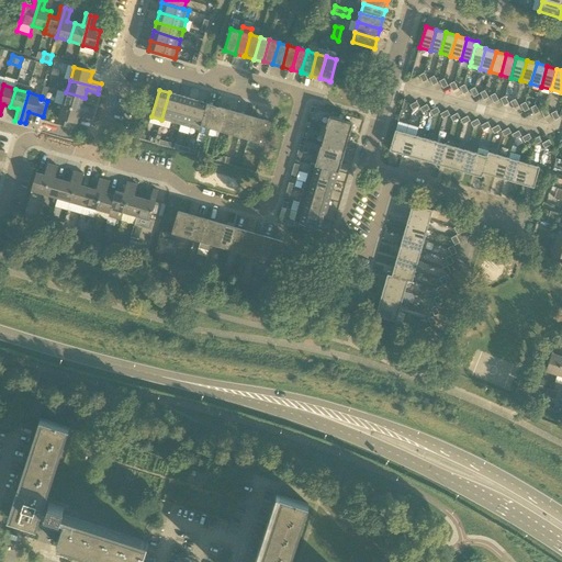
[(82,105),(85,98),(66,92),(63,105),(92,114),(93,109),(82,105)]
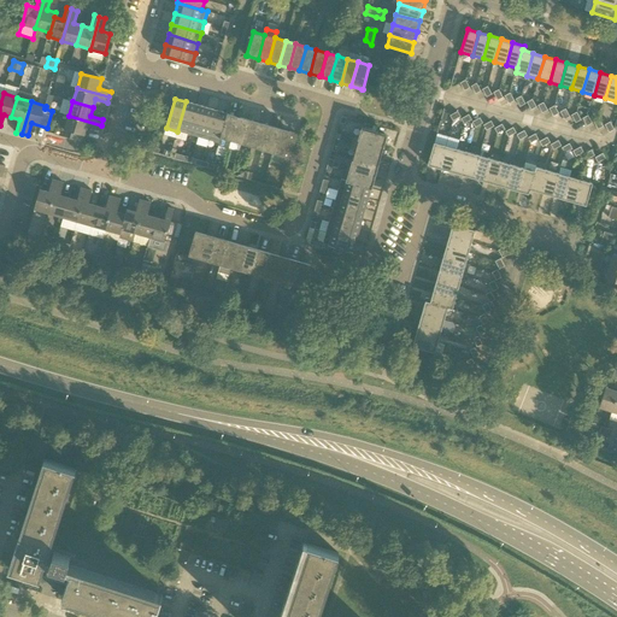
[(188,134),(197,105),(186,101),(177,131),(188,134)]
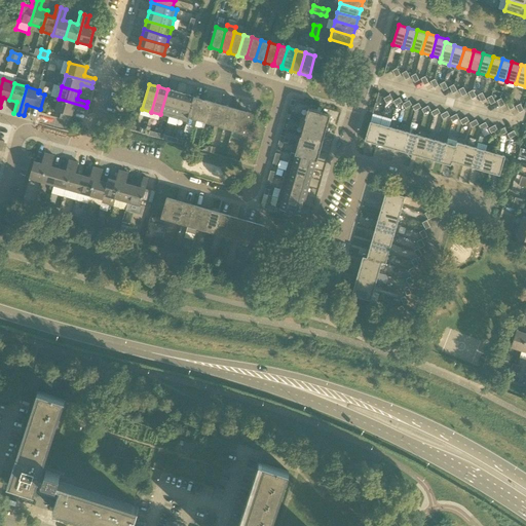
[(167,89),(160,114),(168,117),(177,91),(167,89)]
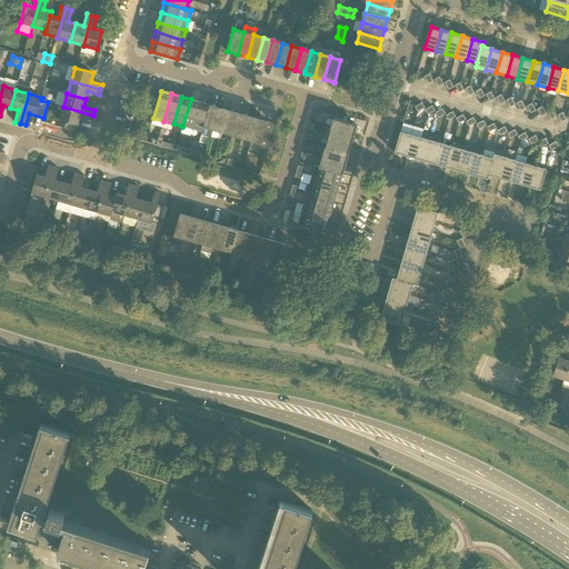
[(200,102),(191,99),(182,127),(192,129),(200,102)]
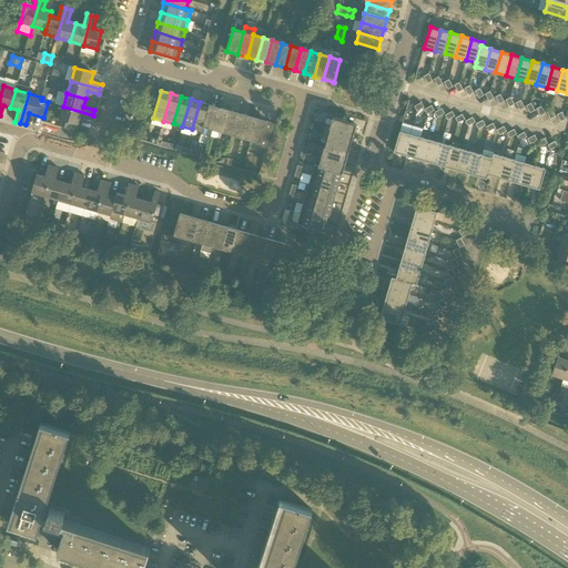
[(203,127),(210,104),(200,102),(192,129),(202,132),(203,127)]
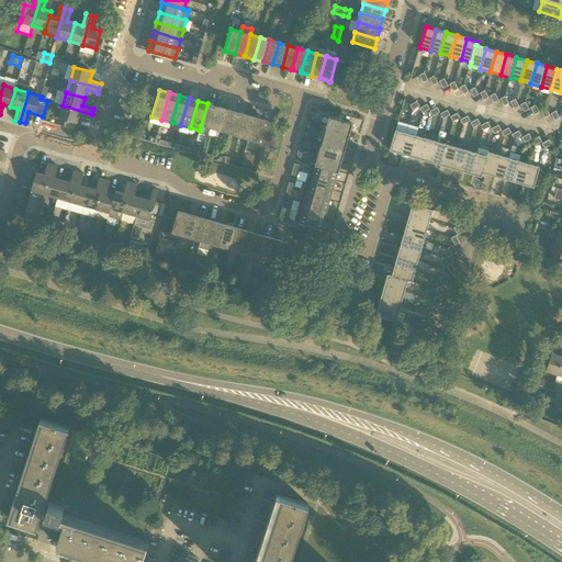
[(211,128),(216,107),(208,103),(201,125),(200,131),(199,133),(208,135),(210,127),(211,128)]
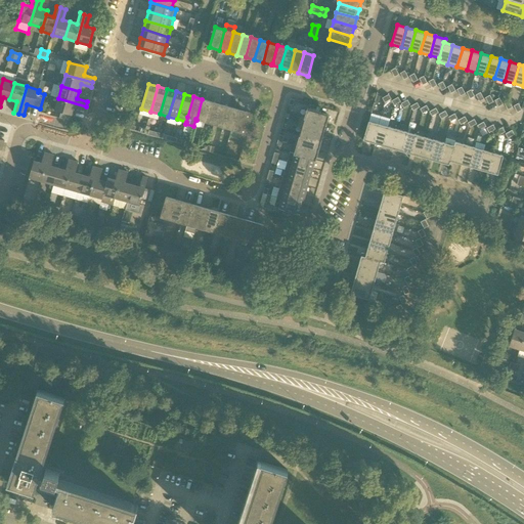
[(84,111),(86,106),(58,98),(55,111),(61,112),(59,118),(70,121),(74,107),(84,111)]
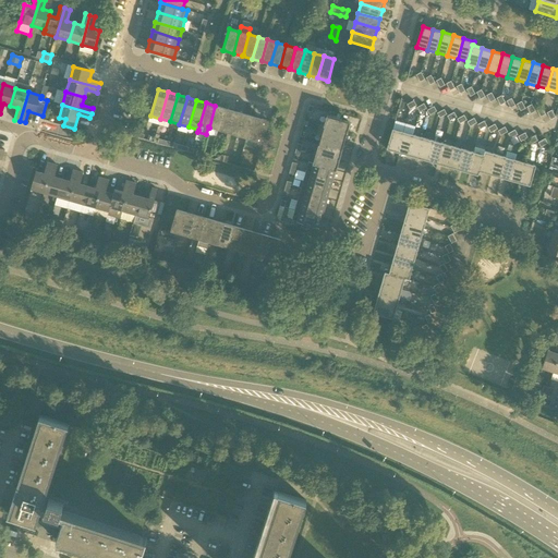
[(218,130),(225,108),(215,106),(209,128),(218,130)]
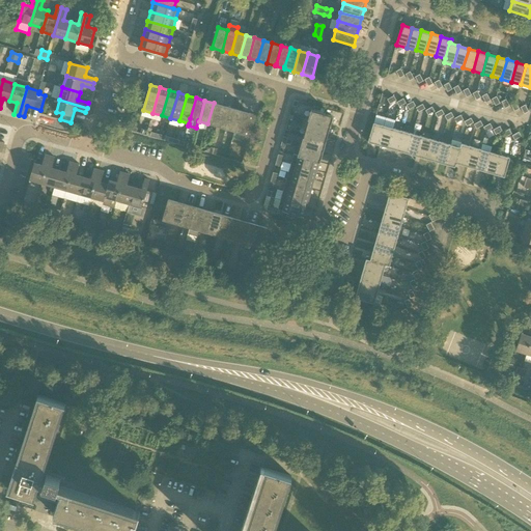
[(217,127),(223,106),(214,103),(207,123),(217,127)]
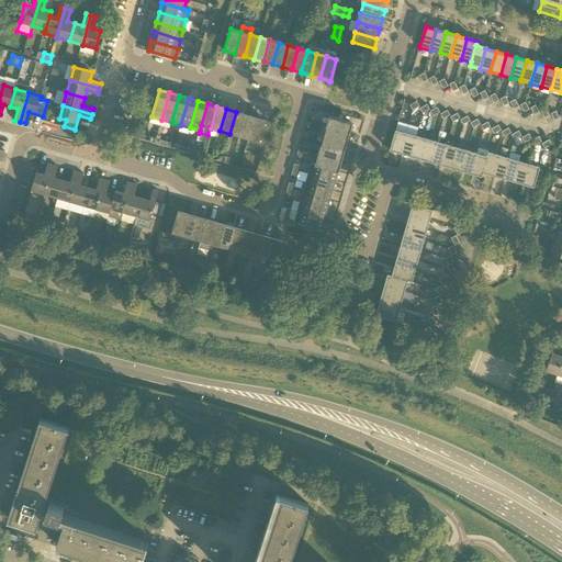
[(239,136),(245,114),(236,112),(229,134),(239,136)]
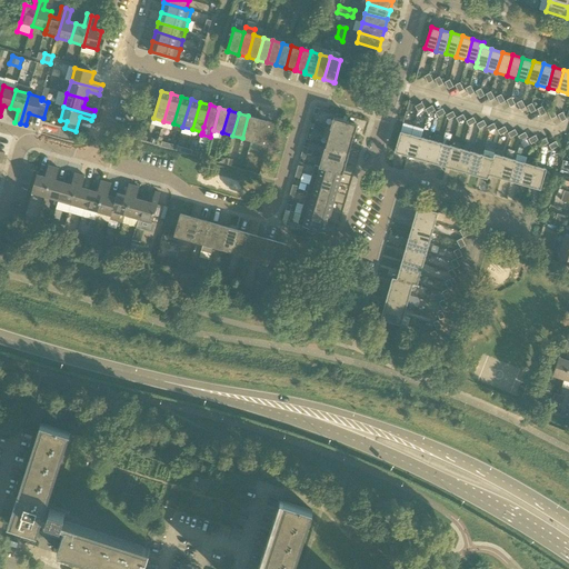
[(251,141),(258,119),(248,116),(242,138),(251,141)]
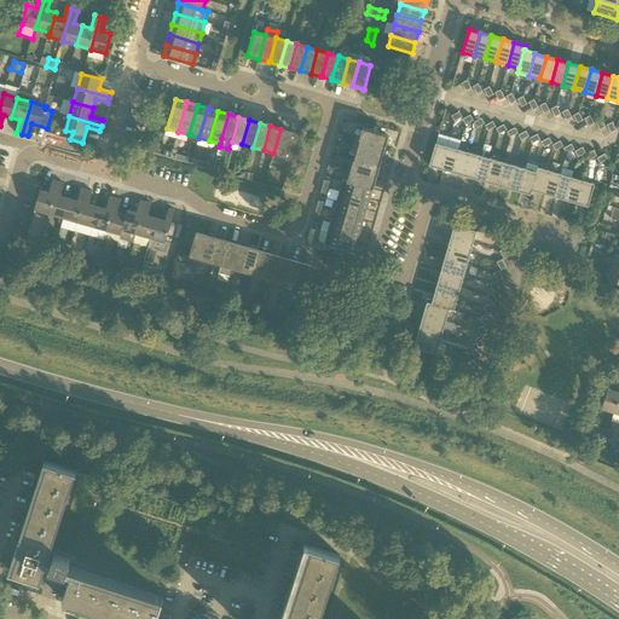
[(299,134),(281,129),(273,154),(284,156),(282,166),(289,167),(299,134)]
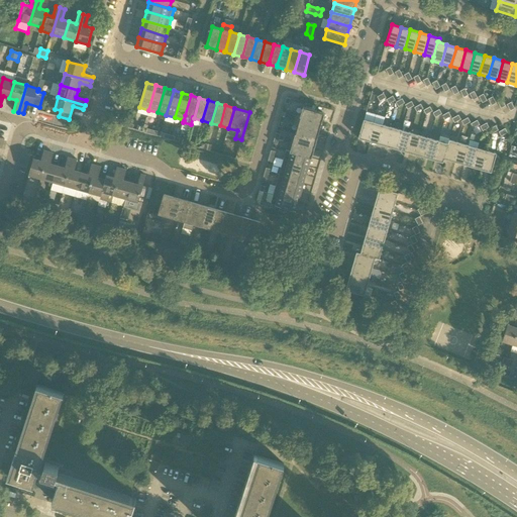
[(301,117),(321,123),(324,114),(304,108),(301,117)]
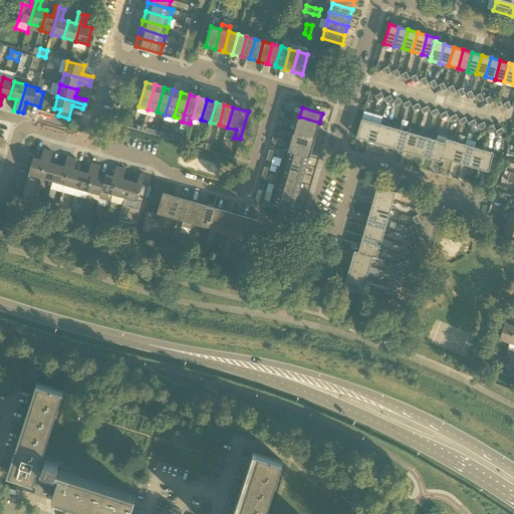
[(317,131),(319,122),(299,116),(297,125),(317,131)]
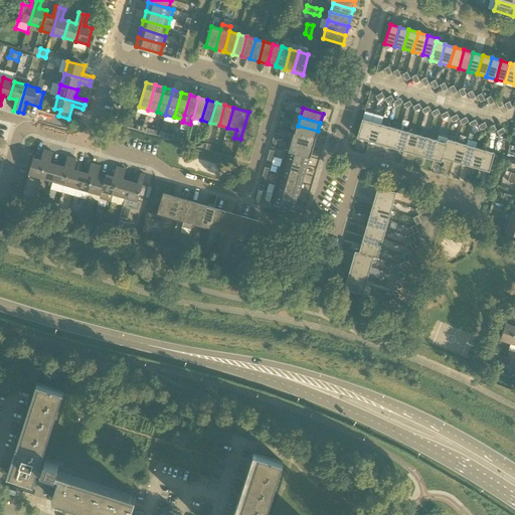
[(366,141),(372,122),(362,119),(357,138),(366,141)]
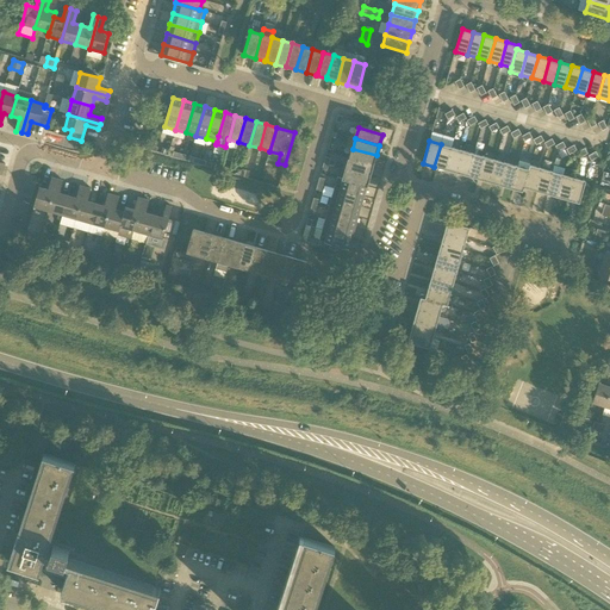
[(446,170),(452,148),(441,144),(434,167),(446,170)]
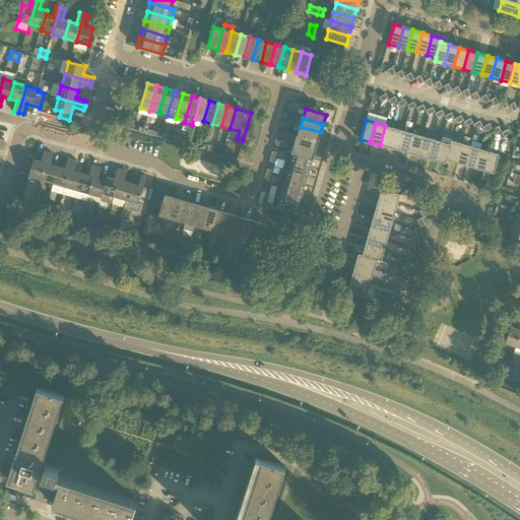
[(389,147),(394,129),(385,126),(380,145),(389,147)]
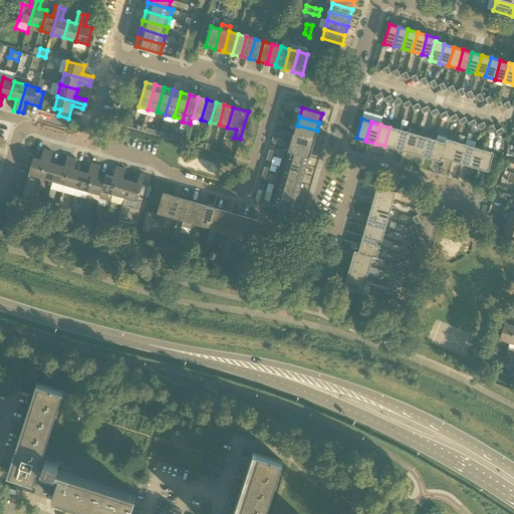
[(314,140),(317,131),(297,125),(294,134),(314,140)]
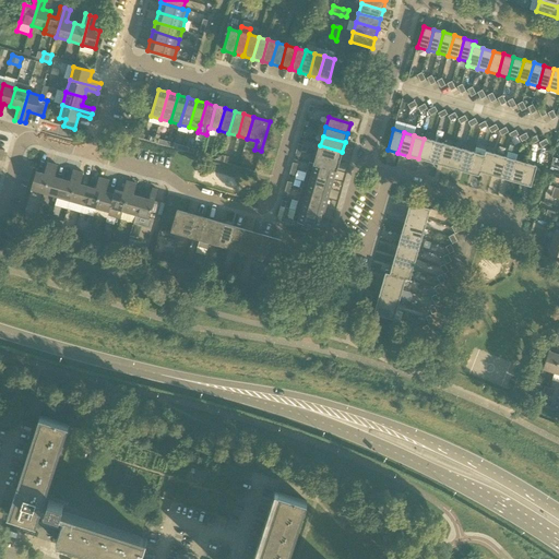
[(428,162),(435,141),(424,139),(418,158),(428,162)]
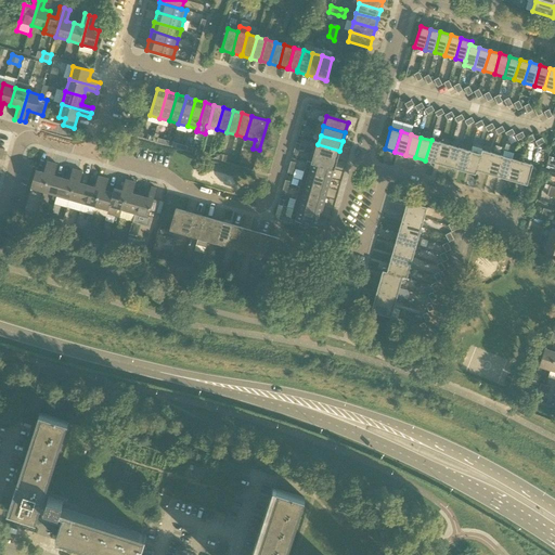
[(435,164),(441,143),(431,140),(425,160),(435,164)]
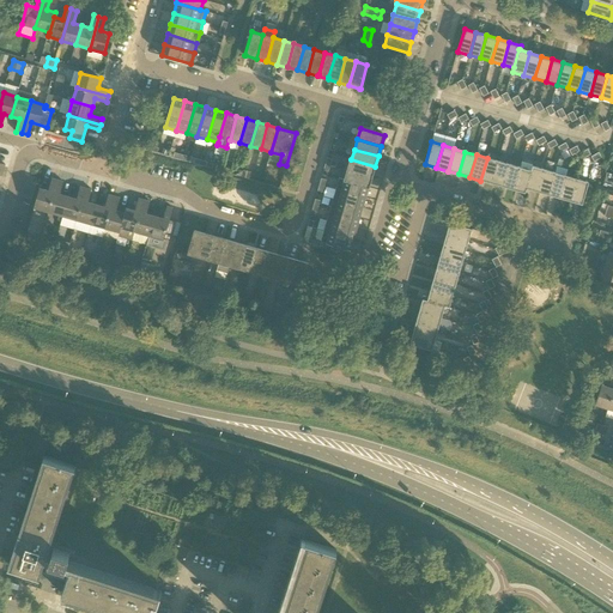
[(492,183),(498,162),(487,158),(480,181),(492,183)]
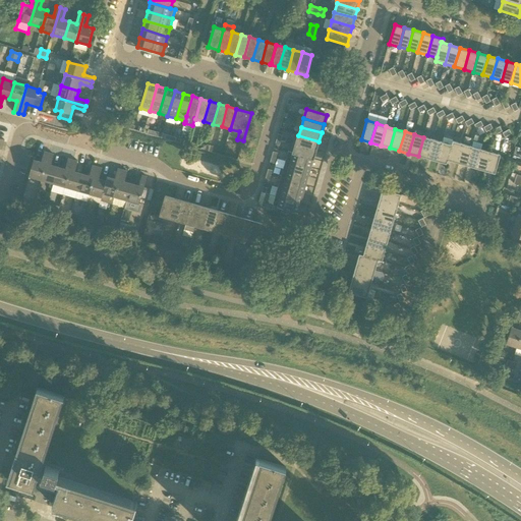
[(315,151),(319,141),(298,135),(296,145),(315,151)]
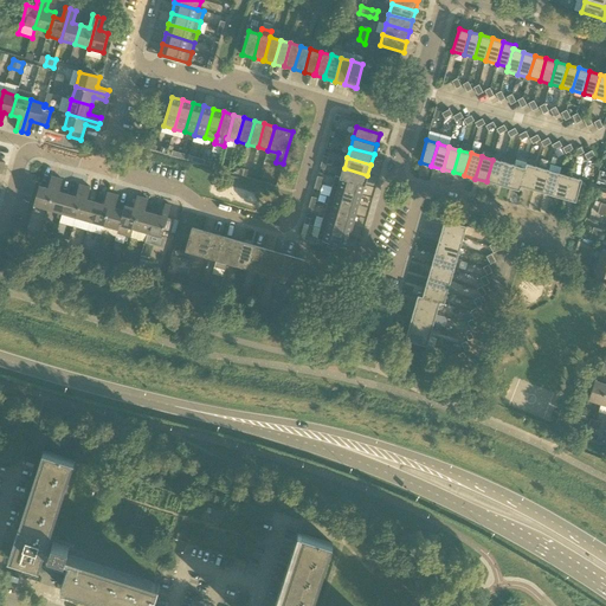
[(527,165),(528,161),(516,159),(514,166),(515,166),(508,188),(520,192),(521,187),(527,165)]
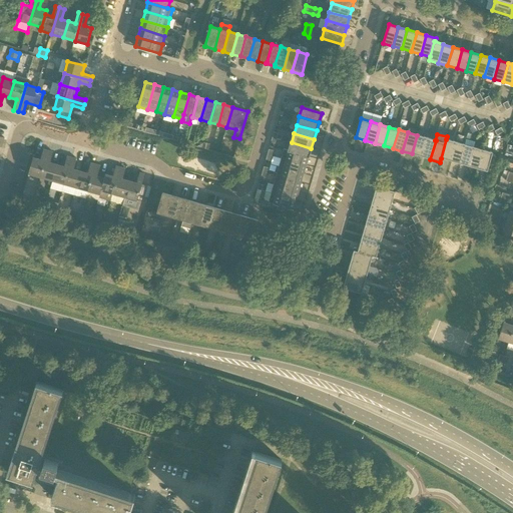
[(421,156),(426,137),(417,135),(412,153),(421,156)]
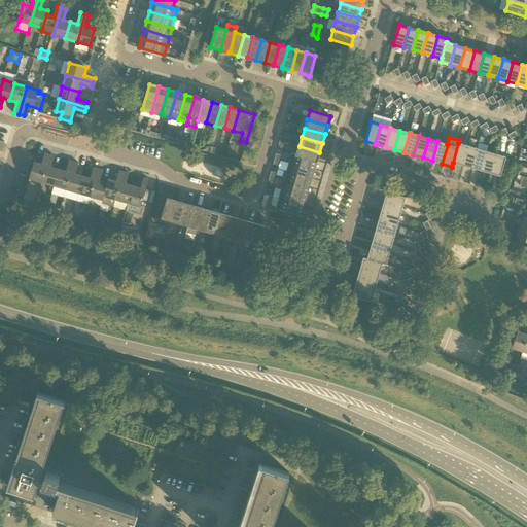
[(478,148),(477,148),(479,143),(469,140),(467,146),(462,165),(471,168),(478,148)]
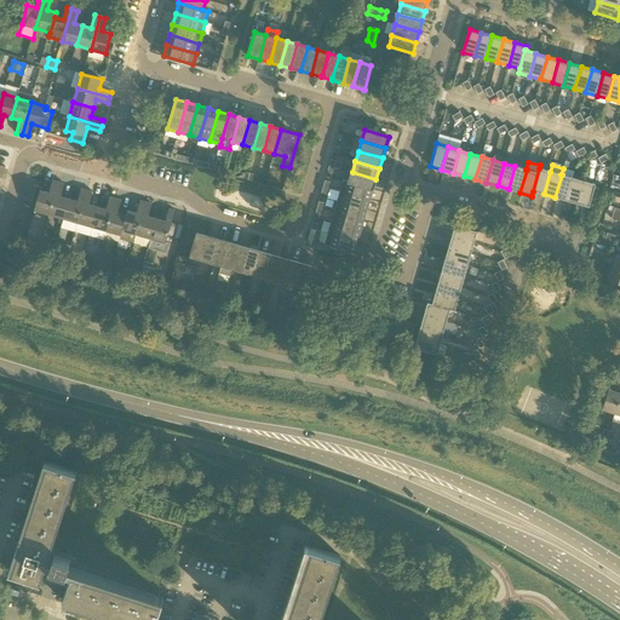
[(527,170),(526,170),(515,166),(509,189),(520,193),(527,170)]
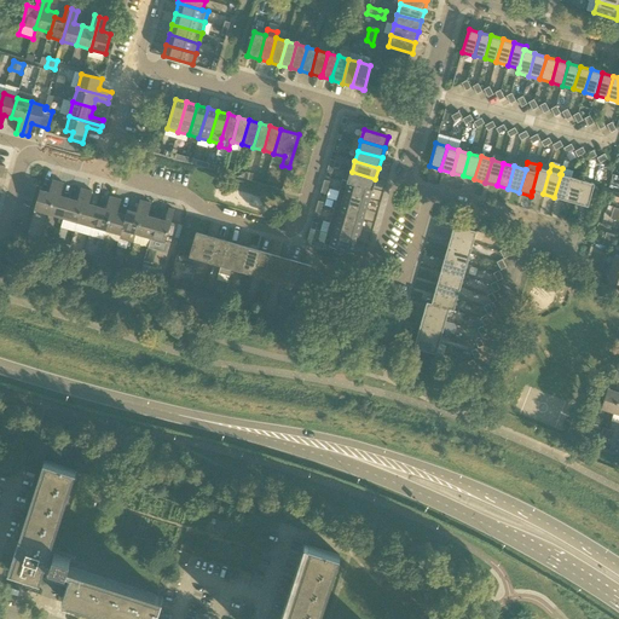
[(543,194),(549,172),(538,168),(532,191),(543,194)]
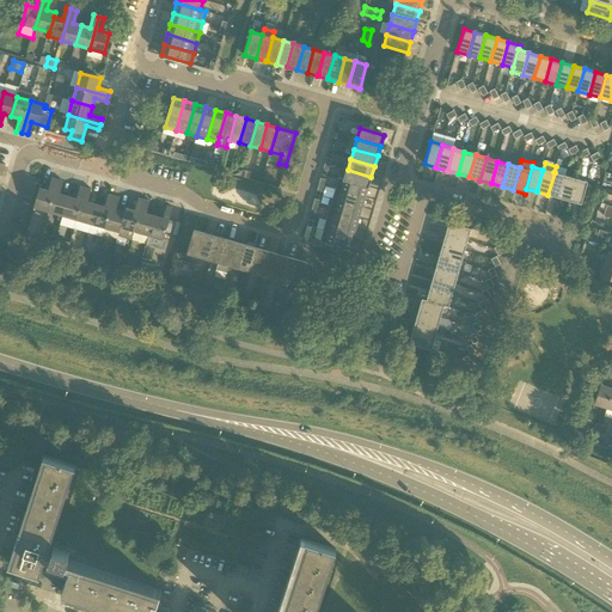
[(368,187),(371,177),(348,170),(344,179),(344,181),(368,187)]
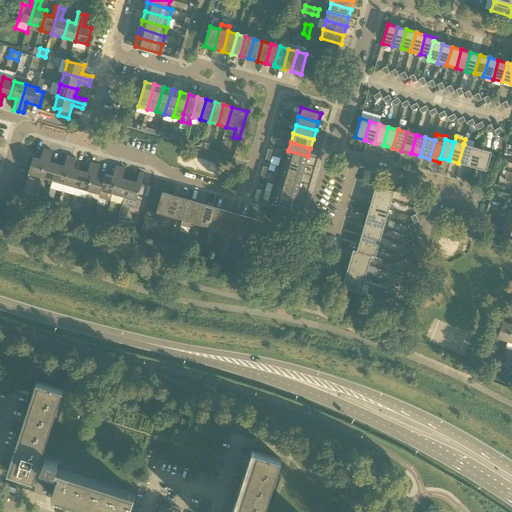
[(467,166),(473,147),(464,144),(458,163),(467,166)]
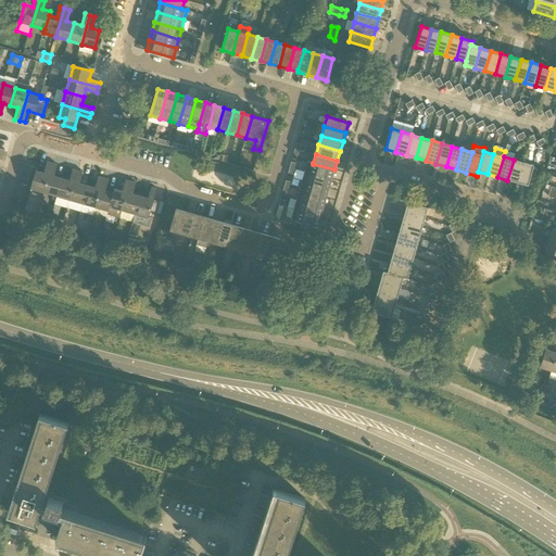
[(518,182),(523,163),(514,160),(507,180),(518,182)]
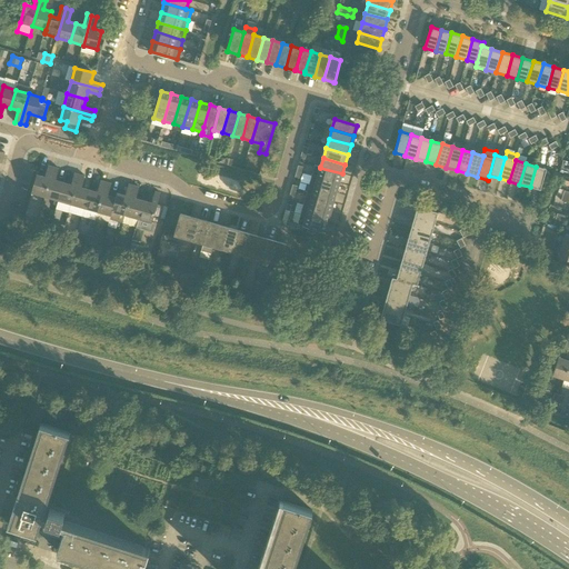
[(46,197),(53,167),(48,166),(45,177),(37,175),(31,193),(46,197)]
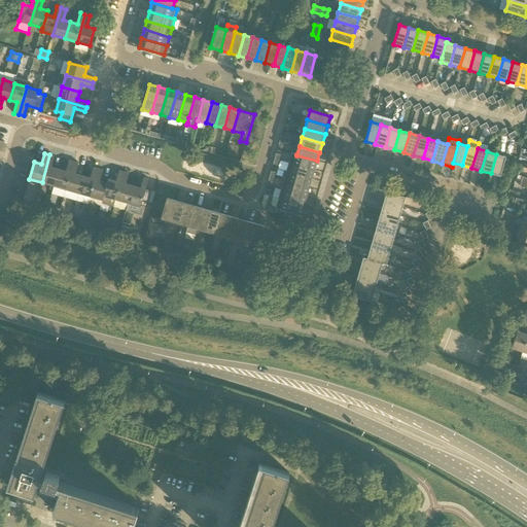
[(296,155),(296,154),(292,153),(289,163),(314,170),(317,161),(296,155)]
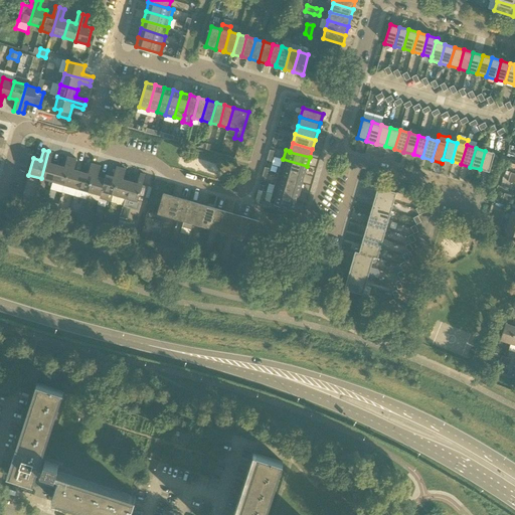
[(51,186),(52,181),(57,165),(50,163),(53,153),(48,151),(41,178),(49,181),(48,185),(51,186)]
